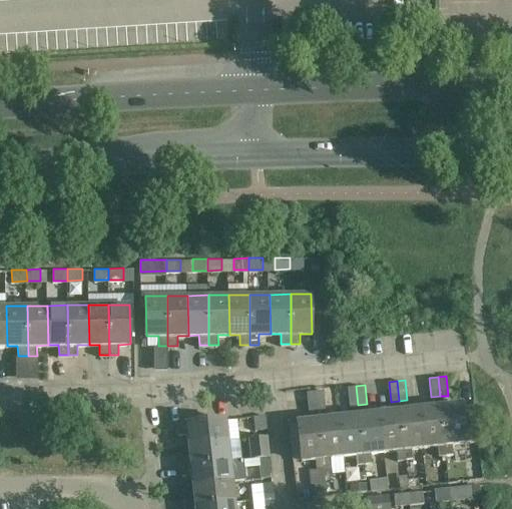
[(350,406),(358,405),(356,386),(348,386),(350,406)]
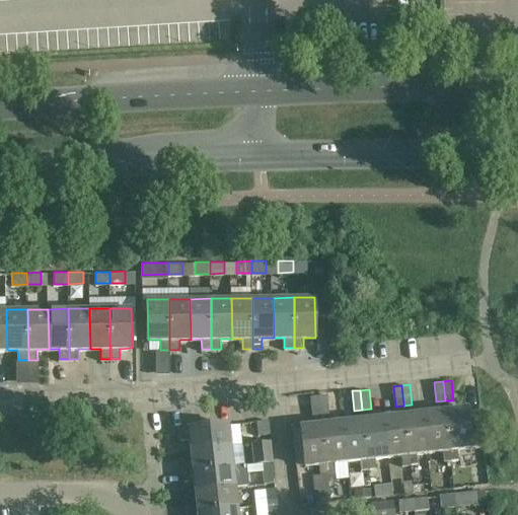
[(327,393),(319,394),(321,415),(329,414),(327,393)]
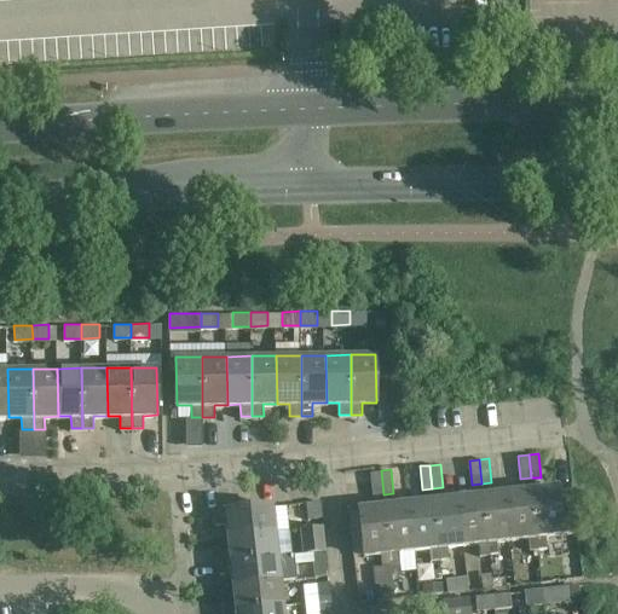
[(383,494),(381,470),(370,471),(373,496),(383,494)]
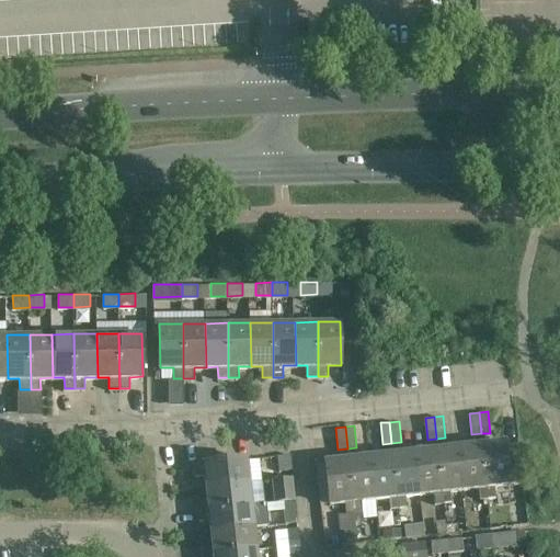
[(482,442),(488,497),(496,496),(494,485),(510,484),(510,482),(524,481),(521,443),(505,444),(505,440),(482,442)]
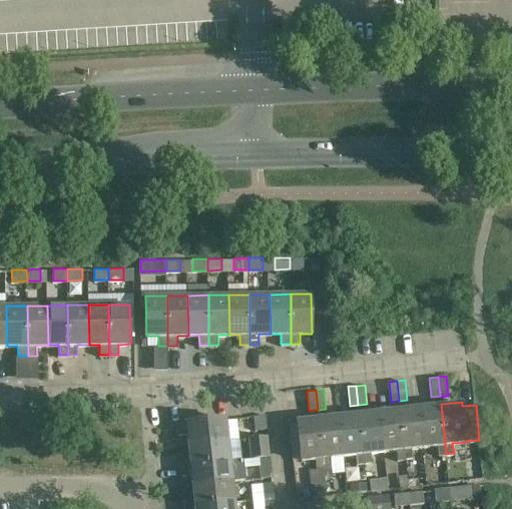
[(446,454),(441,404),(420,407),(425,446),(438,445),(439,455),(446,454)]
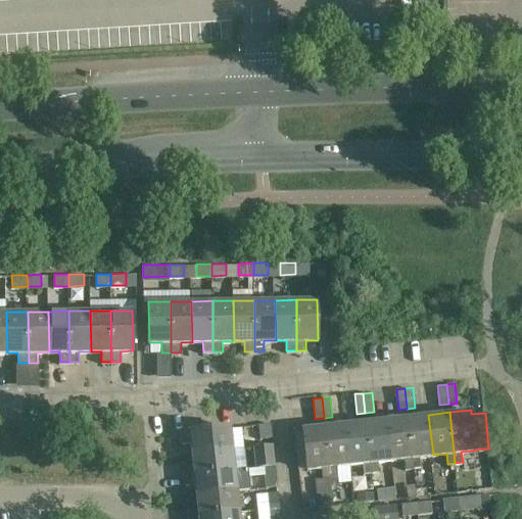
[(433,455),(428,415),(408,417),(413,467),(421,467),(420,457),(433,455)]
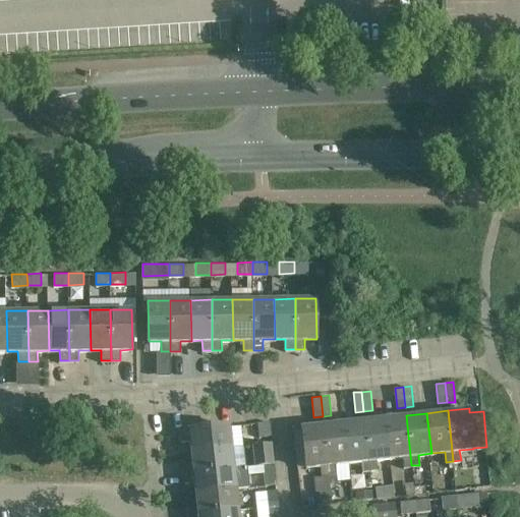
[(406,415),(386,417),(390,458),(403,456),(404,466),(411,465),(406,415)]
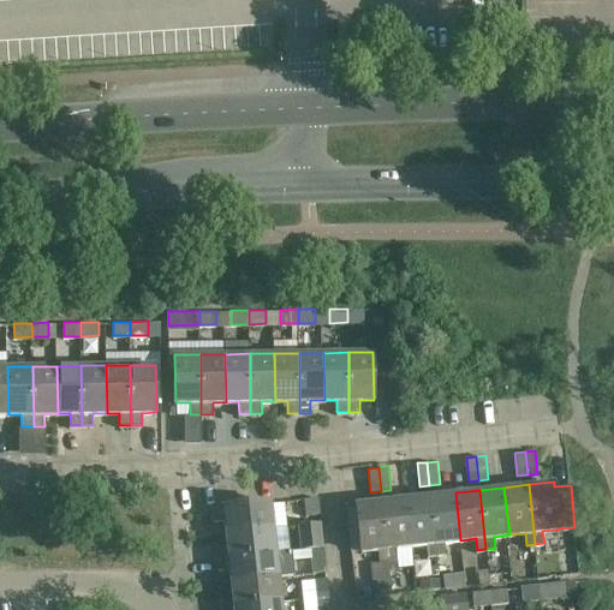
[(455,492),(430,495),(437,555),(446,554),(445,542),(460,540),(455,492)]
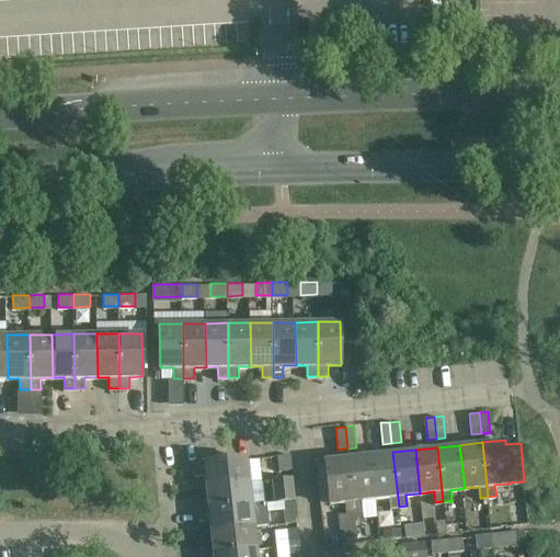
[(399,507),(392,452),(370,455),(375,498),(389,497),(390,508),(399,507)]
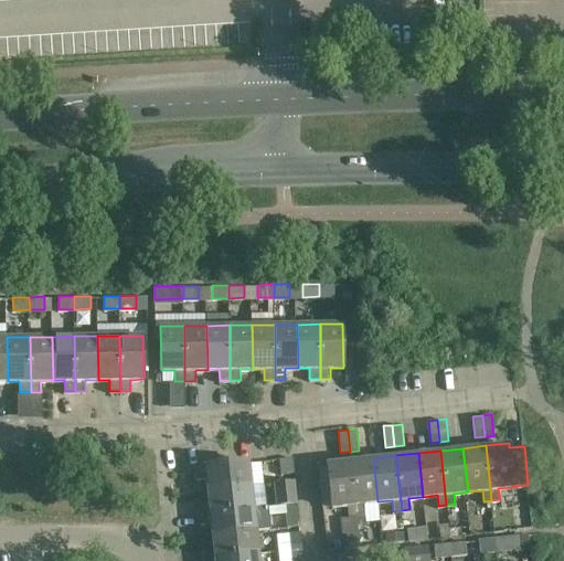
[(295,472),(293,456),(280,457),(282,473),(295,472)]
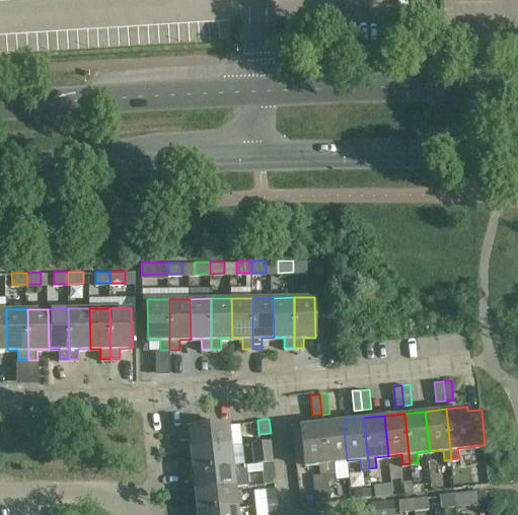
[(343,421),(322,423),(327,472),(336,472),(335,462),(347,460),(343,421)]
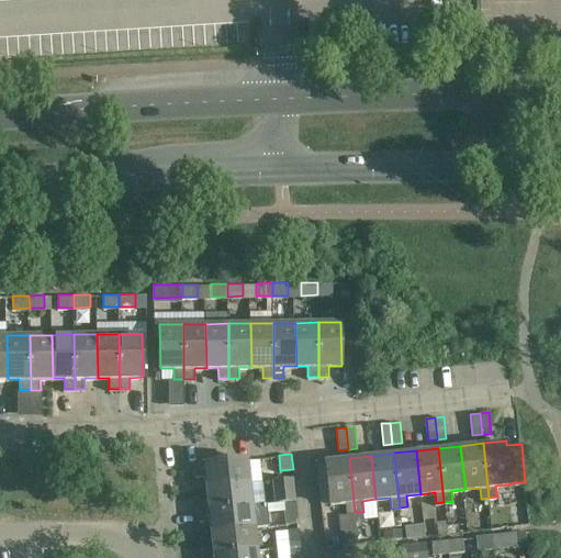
[(206,487),(250,481),(247,458),(193,465),(194,476),(205,475),(206,487)]
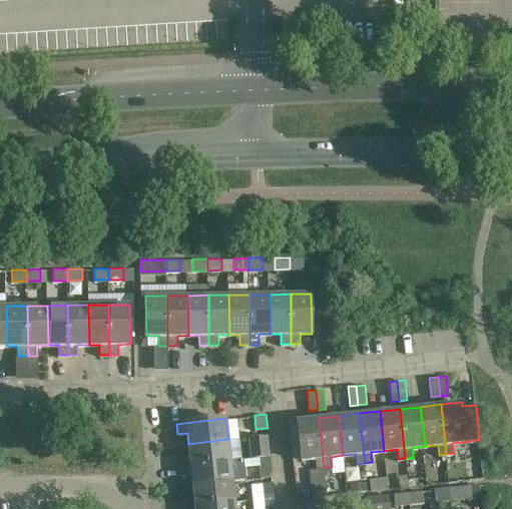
[(317,468),(324,467),(319,418),(298,420),(302,460),(316,458),(317,468)]
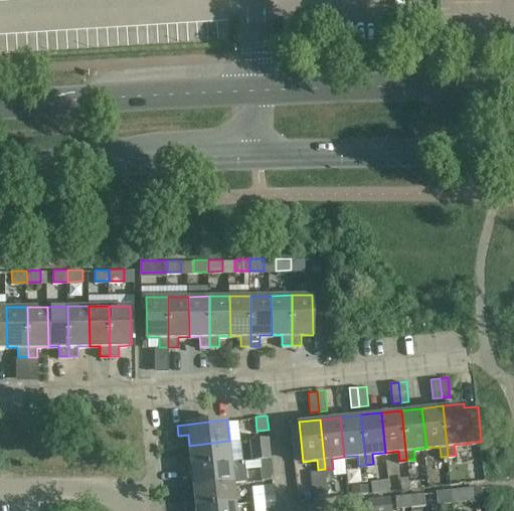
[(260,459),(272,457),(270,443),(269,436),(249,439),(251,459),(260,459)]
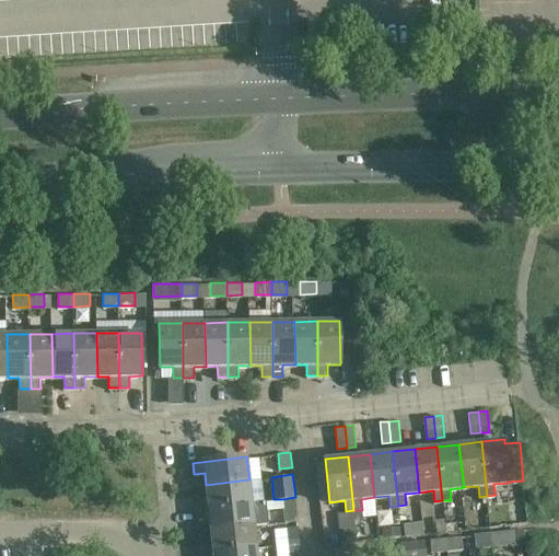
[(197,508),(252,502),(249,479),(206,485),(207,497),(196,498),(197,508)]
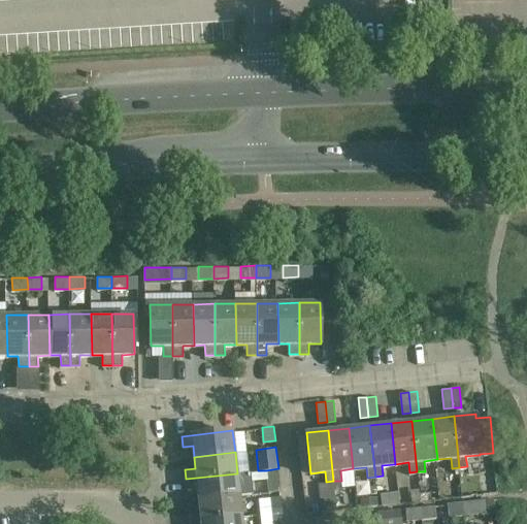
[(280,484),(278,468),(266,470),(268,485),(280,484)]
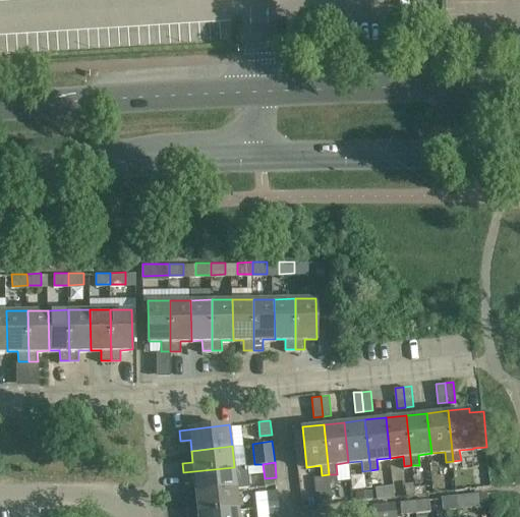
[(196,493),(236,487),(249,485),(247,465),(234,467),(183,472),(184,482),(194,481),(196,493)]
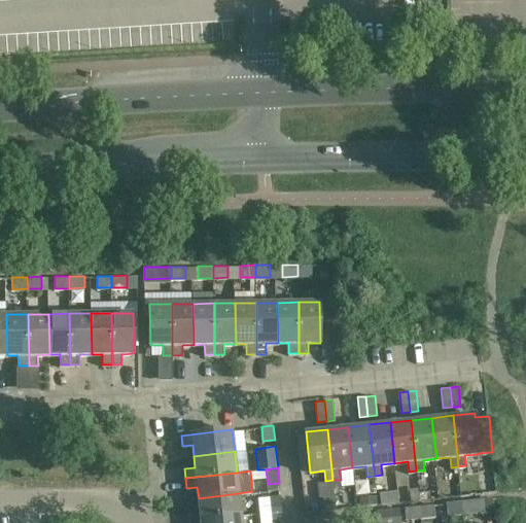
[(418,487),(410,488),(411,498),(419,498),(418,487)]
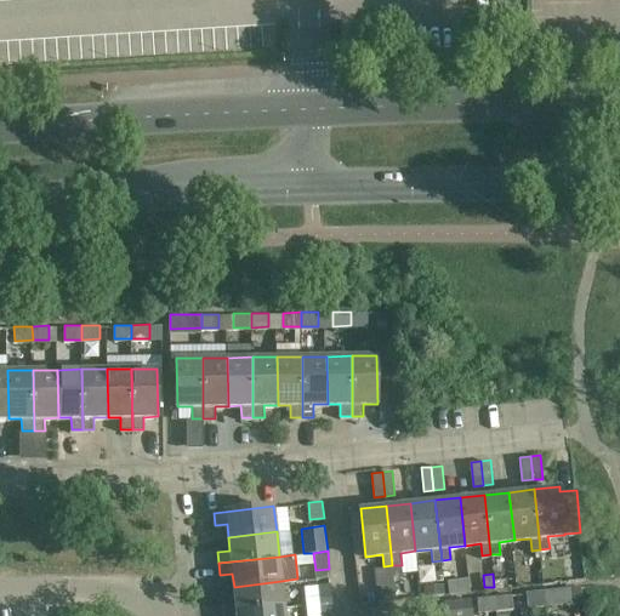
[(494,587),(504,586),(502,577),(494,579),(493,574),(494,587)]
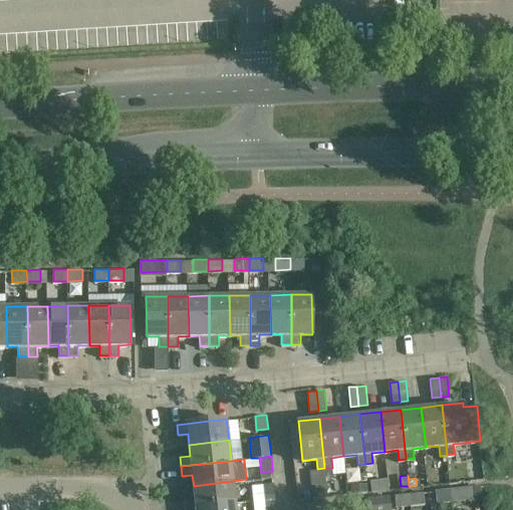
[(325,478),(312,479),(314,497),(326,495),(325,478)]
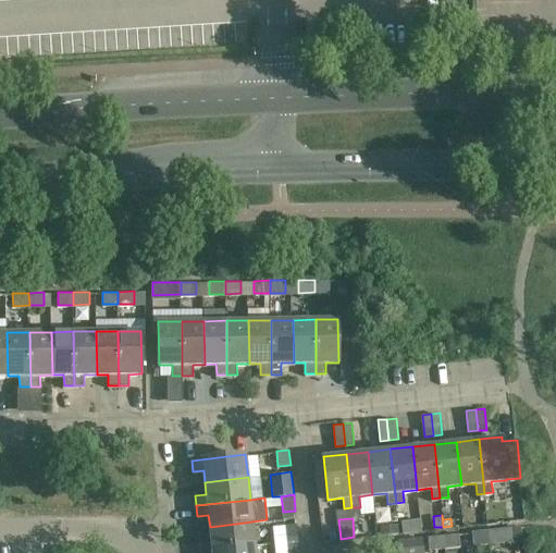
[(201,550),(255,543),(252,521),(210,527),(211,538),(200,539),(201,550)]
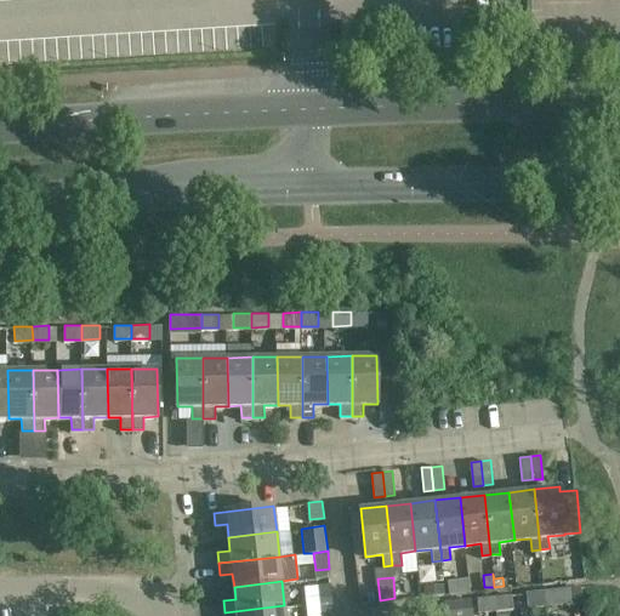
[(318,602),(333,600),(330,582),(317,585),(318,602)]
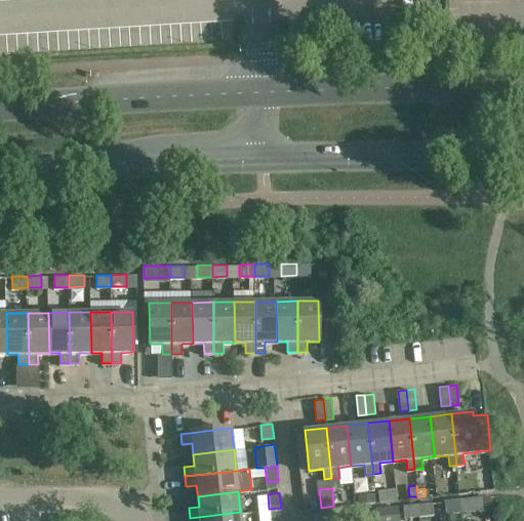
[(344,493),(334,494),(335,506),(345,505),(344,493)]
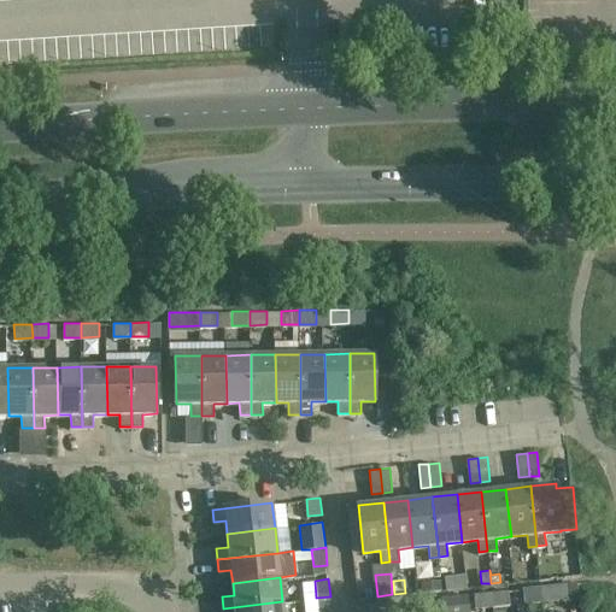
[(440,580),(421,582),(421,590),(441,589),(440,580)]
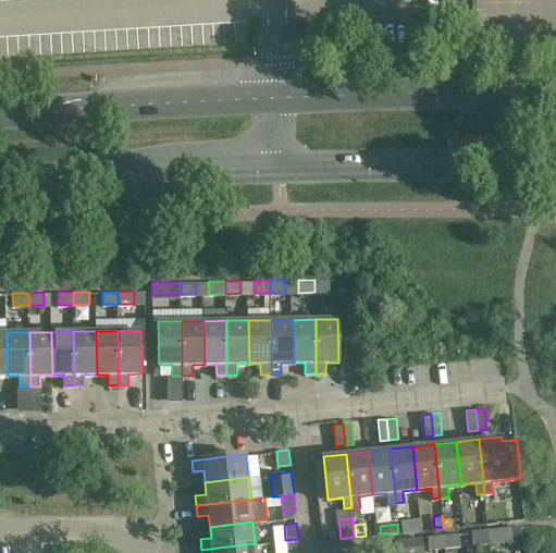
[(504,527),(487,529),(490,542),(505,540),(504,527)]
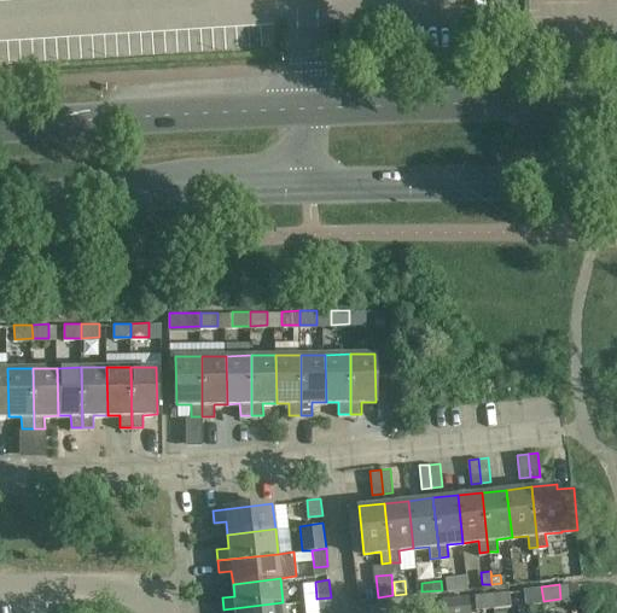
[(543,601),(541,587),(524,589),(525,602),(543,601)]
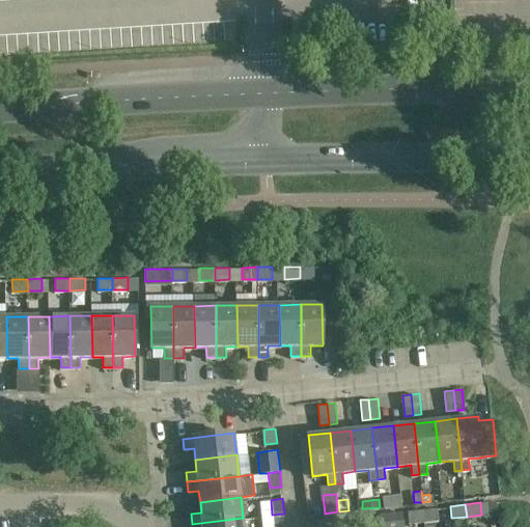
[(423,508),(424,521),(439,519),(438,507),(423,508)]
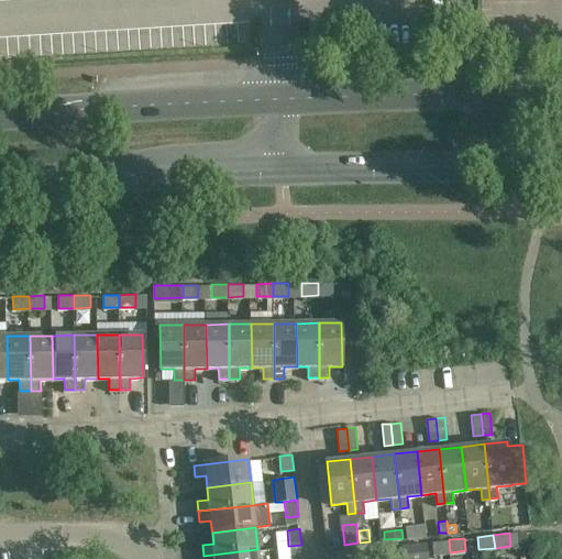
[(434,555),(450,552),(449,539),(432,541),(434,555)]
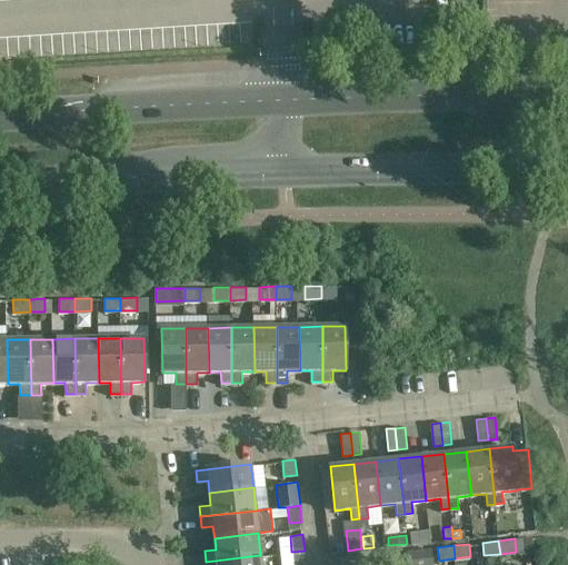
[(431,564),(430,548),(407,551),(408,564),(431,564)]
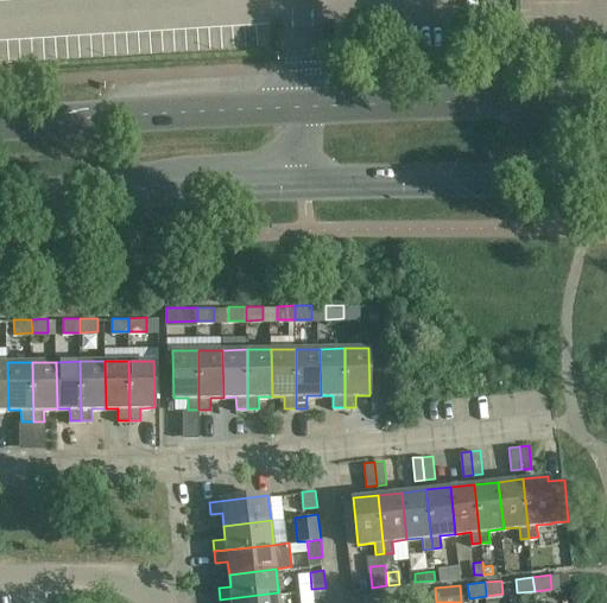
[(327,602),(326,588),(311,589),(313,602),(327,602)]
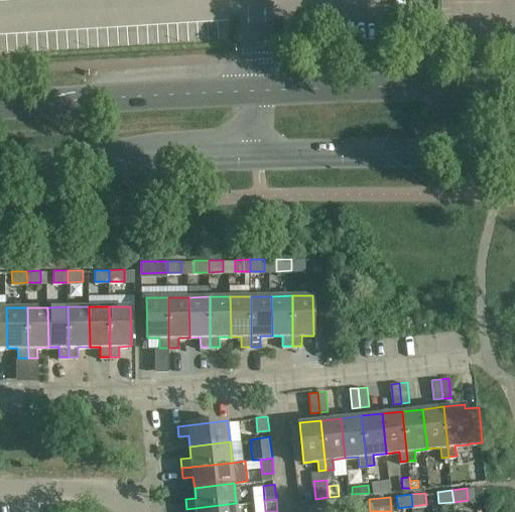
[(237,511),(236,503),(186,509),(186,511),(237,511)]
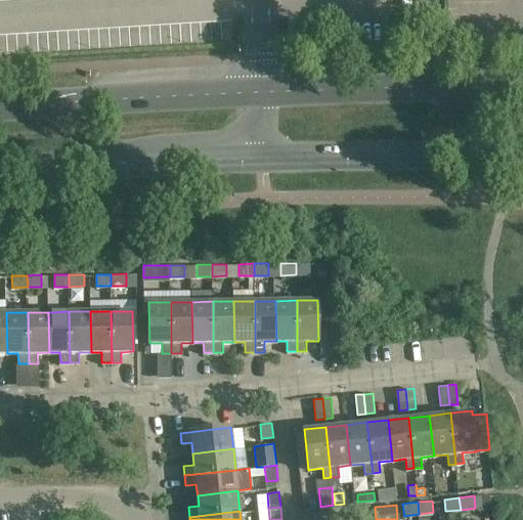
All buildings are outlined.
